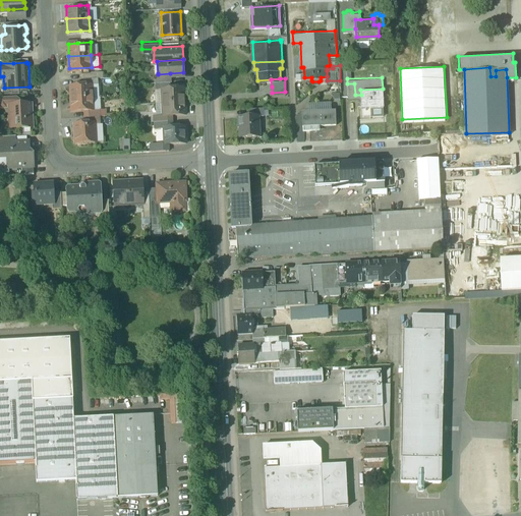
[(83,81),(70,82),(70,96),(93,95),(92,81),(83,81)]
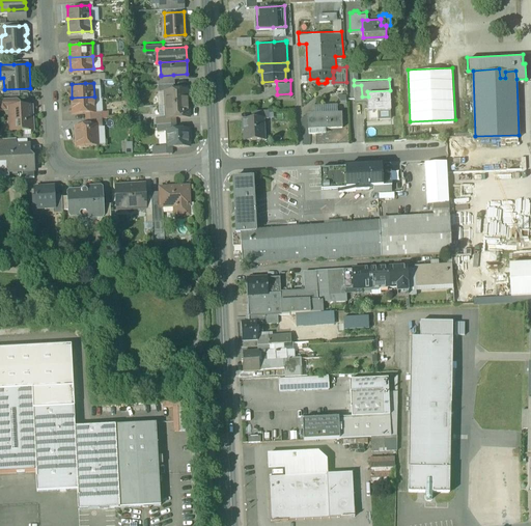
[(173,87),(165,88),(166,101),(189,100),(188,86),(173,87)]
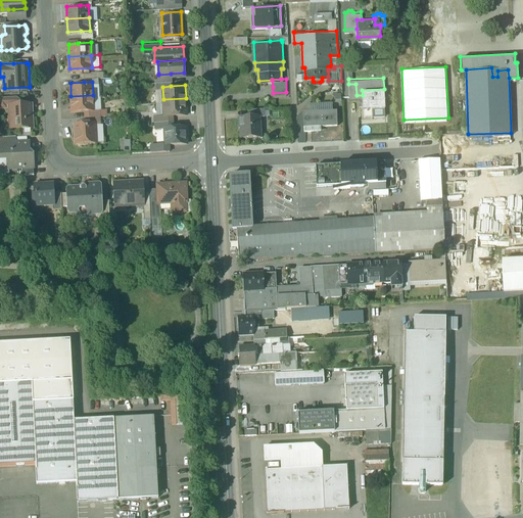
[(384,89),(362,90),(363,95),(363,104),(371,103),(371,106),(372,106),(384,106),(384,89)]
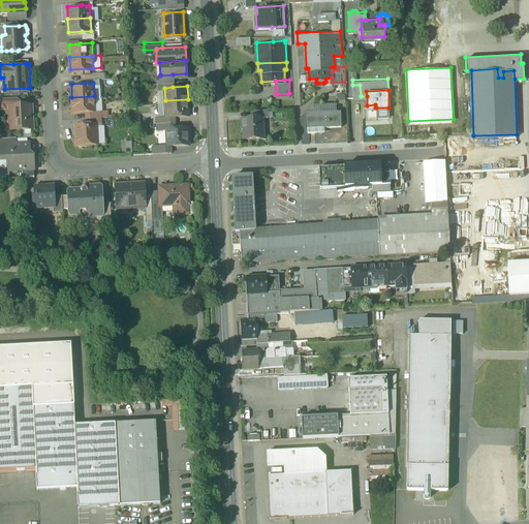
[(18,94),(4,95),(4,106),(10,106),(10,103),(18,102),(18,94)]
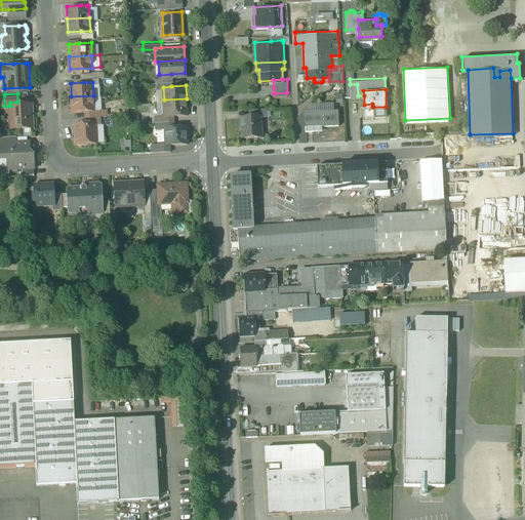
[(93,95),(71,96),(72,109),(85,108),(94,108),(94,107),(93,95)]
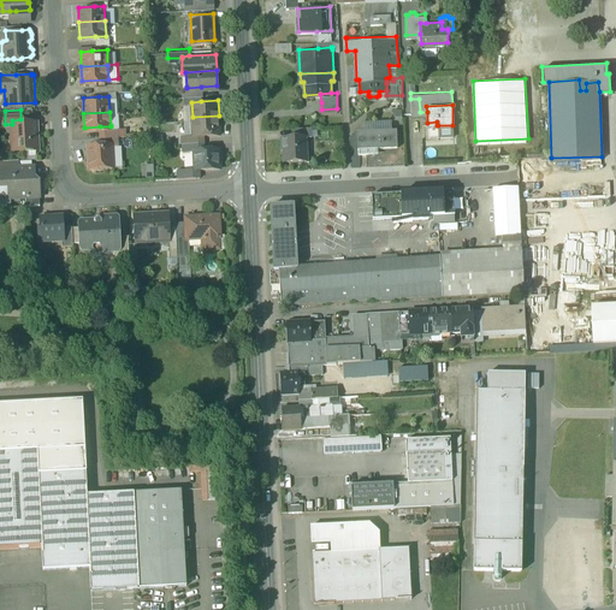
[(219,116),(193,117),(193,132),(203,132),(219,131),(219,116)]
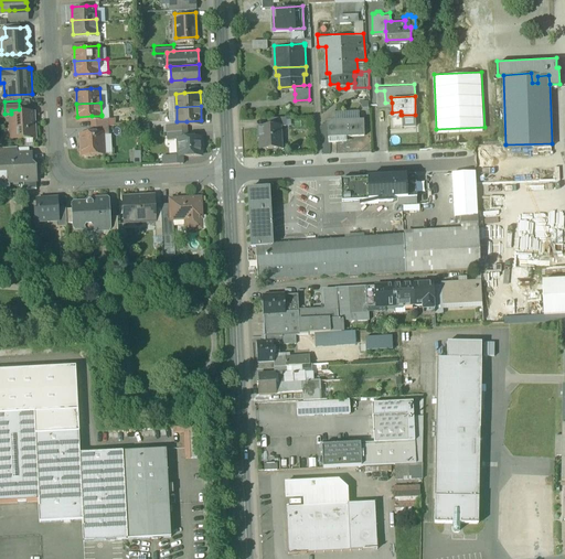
[(19,109),(11,110),(11,114),(12,132),(16,135),(34,133),(33,109),(19,109)]
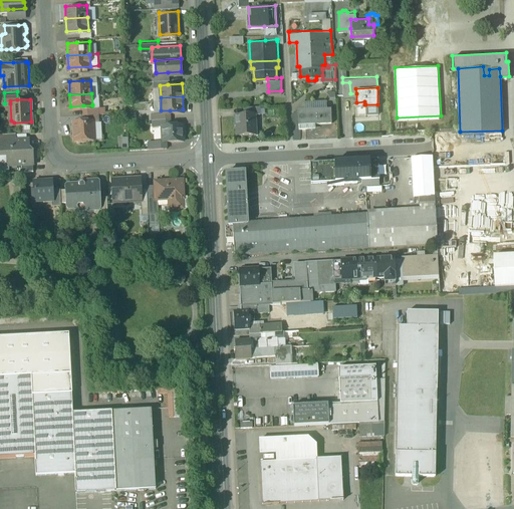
[(364,101),(356,102),(356,112),(365,112),(365,104),(364,104),(364,101)]
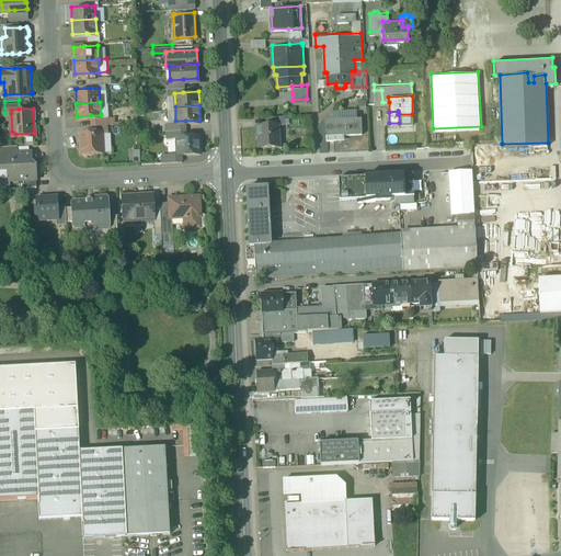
[(412,114),(399,114),(399,123),(413,122),(412,114)]
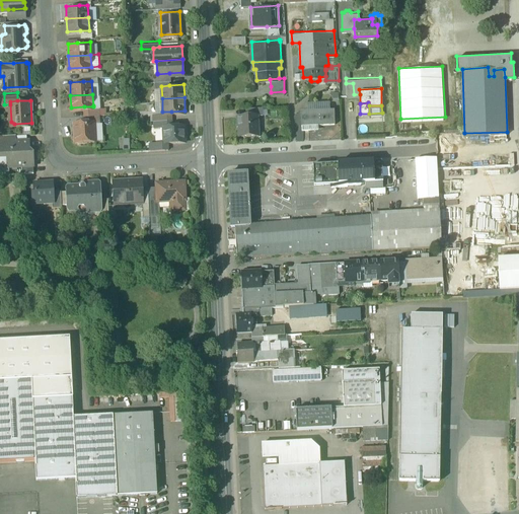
[(334,107),(301,108),(301,123),(318,123),(335,122),(334,107)]
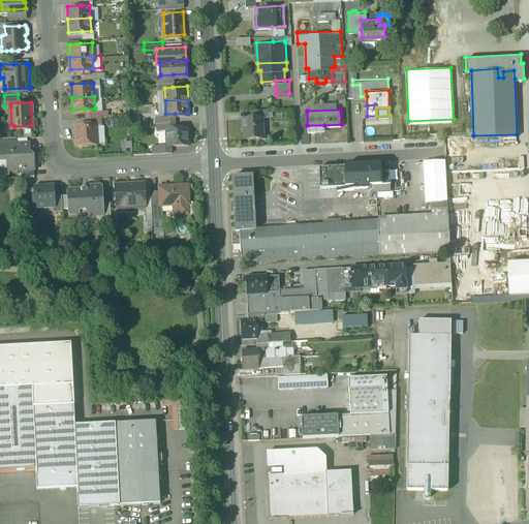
[(254,115),(242,116),(242,127),(243,127),(244,136),(263,135),(262,115),(254,115)]
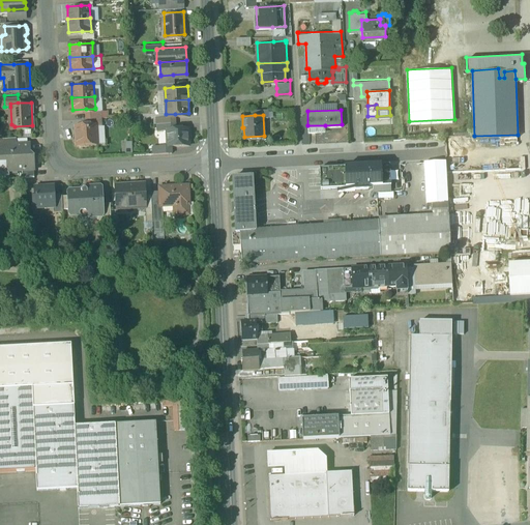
[(87,122),(76,123),(76,142),(98,141),(97,122),(87,122)]
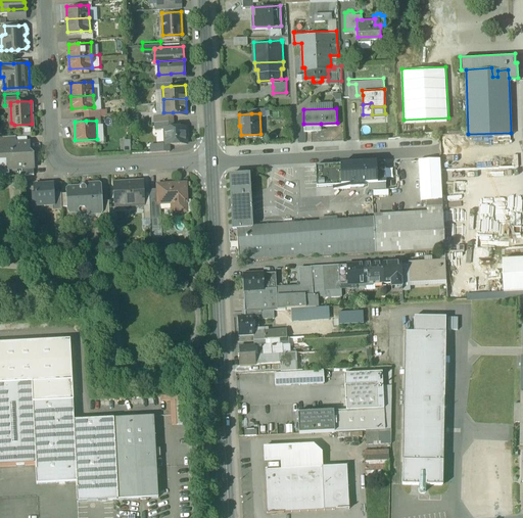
[(174,125),(164,125),(164,126),(165,140),(165,141),(170,141),(187,140),(186,124),(174,125)]
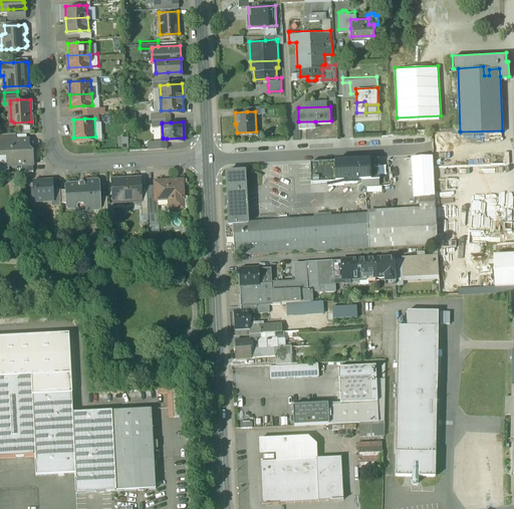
[(16,138),(0,138),(0,153),(7,153),(8,163),(21,163),(33,162),(32,150),(29,150),(28,137),(16,138)]
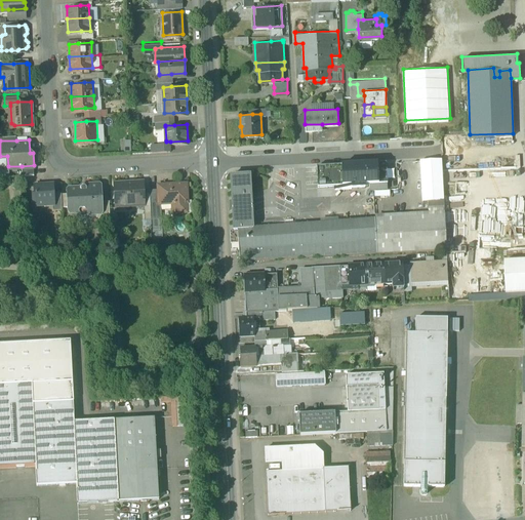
[(166,141),(152,142),(152,150),(170,149),(170,142),(166,142),(166,141)]
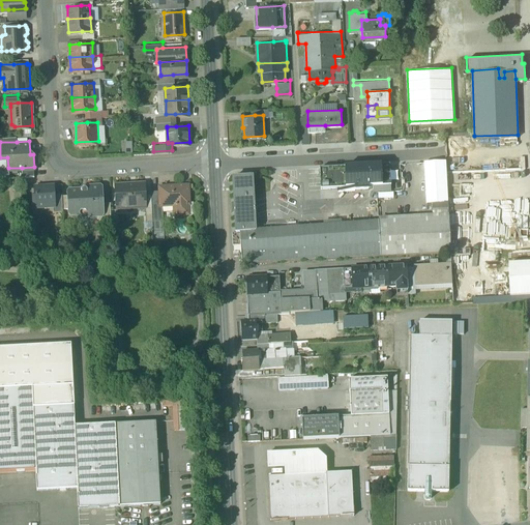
[(0,157),(0,172),(8,172),(8,168),(7,157),(0,157)]
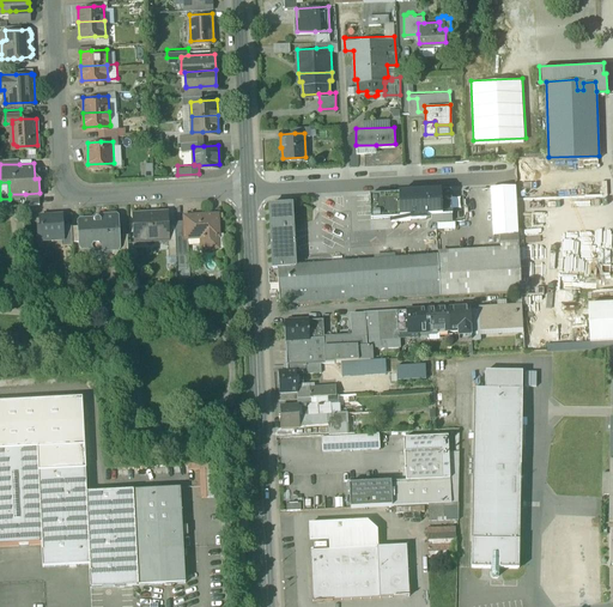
[(516,183),(491,184),(491,204),(516,202),(516,183)]
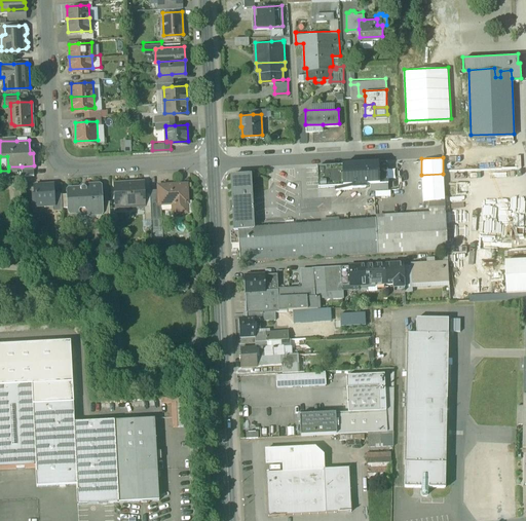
[(386,159),(317,163),(318,184),(388,181),(386,159)]
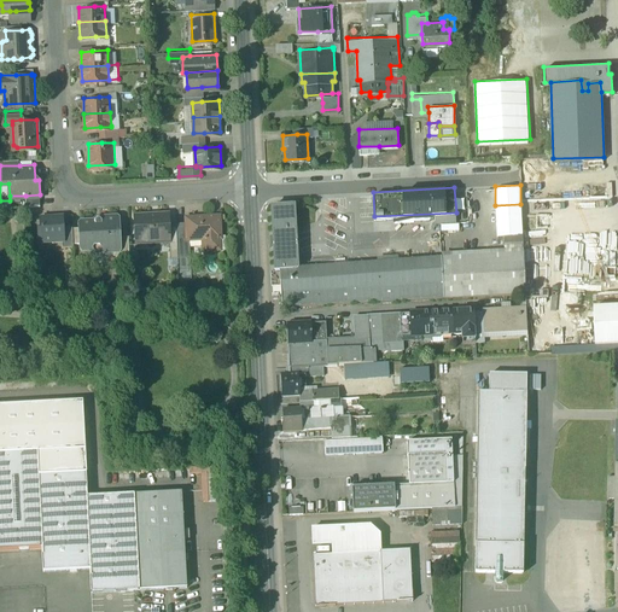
[(295,202),(272,203),(275,267),(280,266),(298,264),(298,263),(295,209),(295,202)]
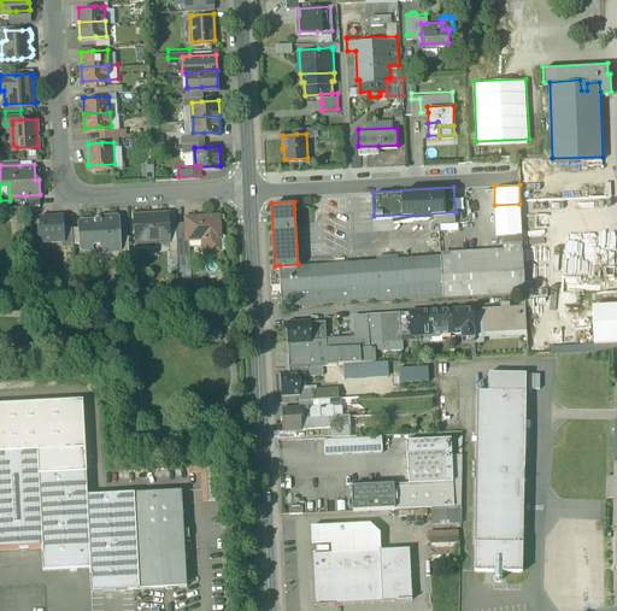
[(519,204),(494,205),(497,234),(503,233),(522,233),(519,204)]
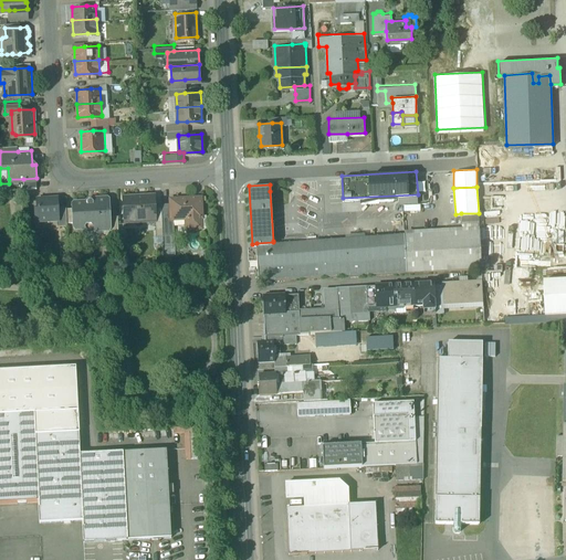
[(155,191),(124,193),(125,221),(155,219),(155,217),(156,217),(155,204),(155,191)]
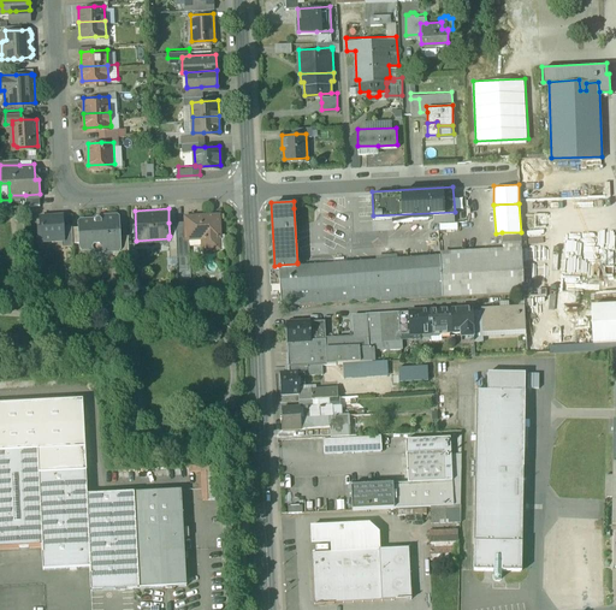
[(63,212),(41,213),(42,237),(63,236),(64,236),(63,226),(63,212)]
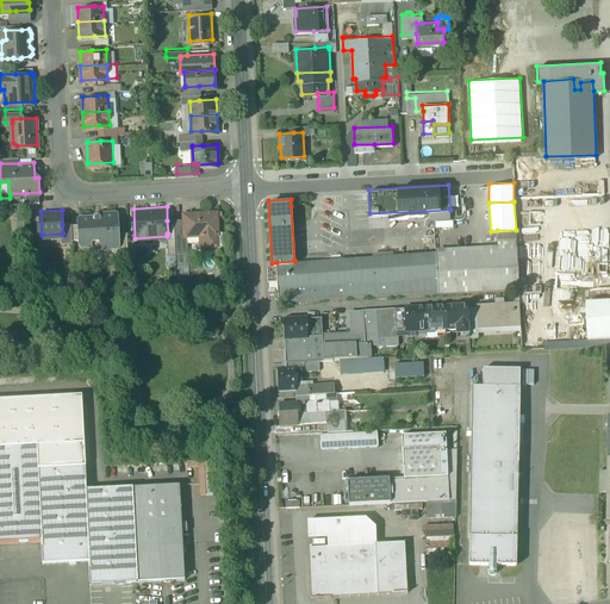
[(116,210),(105,211),(103,215),(82,216),(79,219),(79,220),(80,237),(80,238),(83,242),(91,242),(93,238),(98,238),(105,244),(114,244),(119,243),(118,231),(117,213),(116,210)]
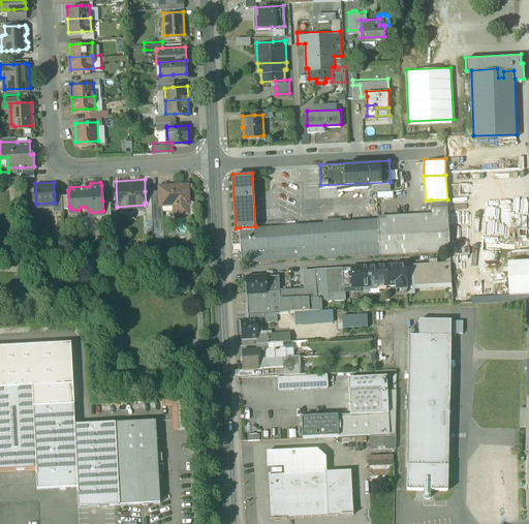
[(188,182),(159,183),(159,187),(160,187),(161,201),(160,201),(160,202),(161,202),(175,201),(175,211),(188,210),(188,199),(189,199),(188,182)]
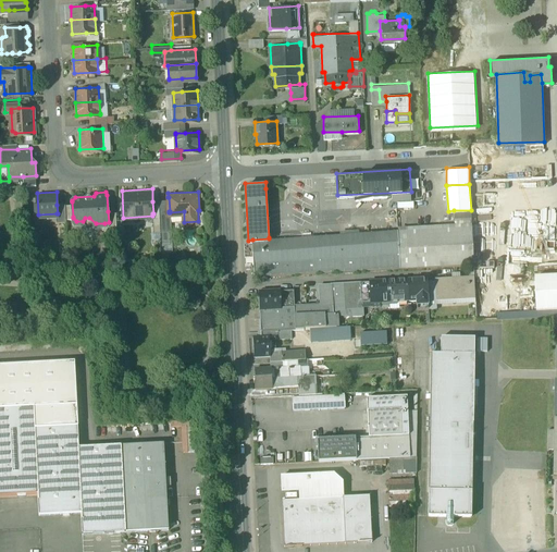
[(168,197),(159,198),(159,200),(160,218),(160,230),(171,229),(170,212),(169,212),(169,211),(170,211),(169,197),(168,197)]
